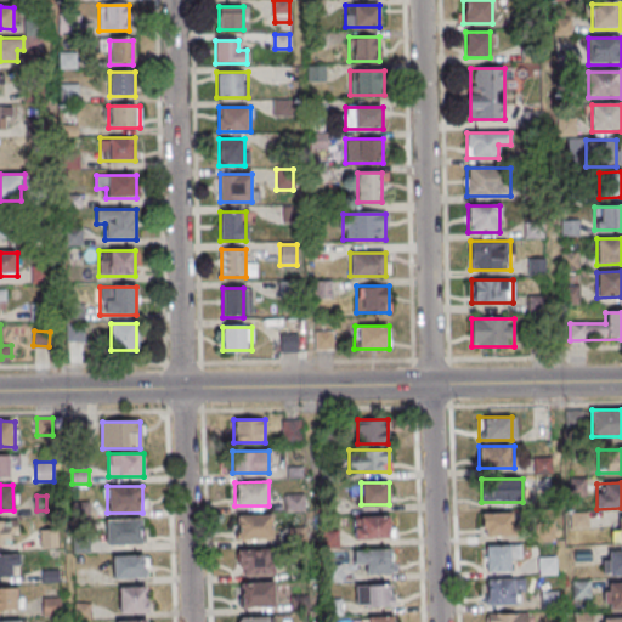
[(514,513),(482,513),(482,536),(514,536),(514,513)]
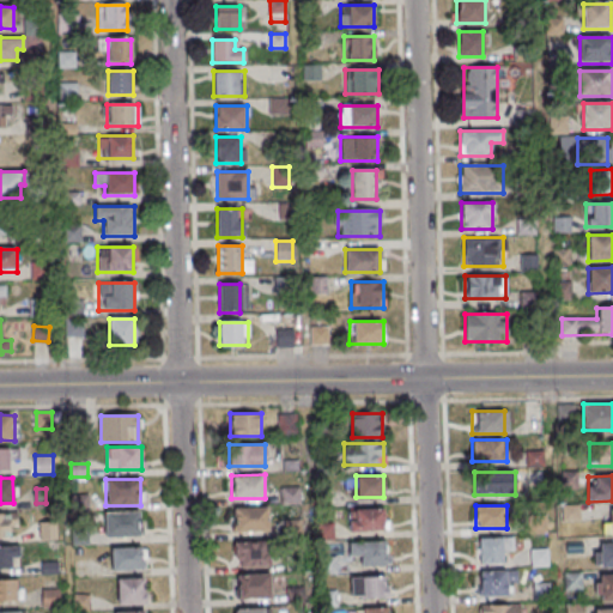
[(232,507),(232,530),(268,530),(268,507),(232,507)]
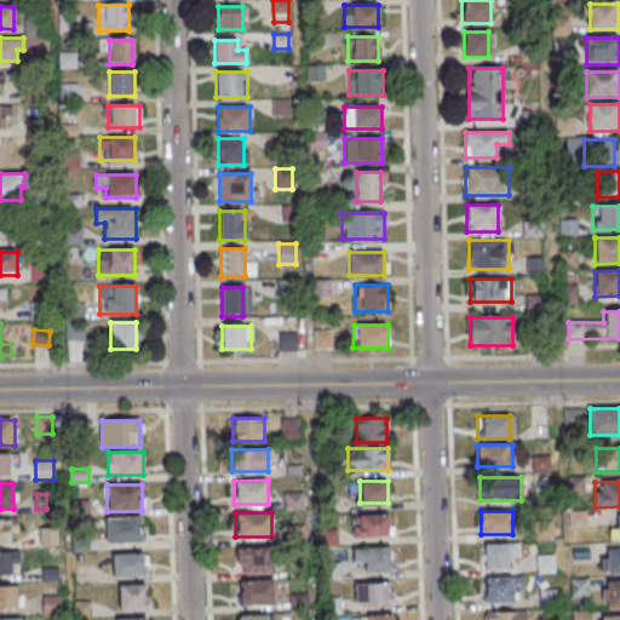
[(391,515),(352,515),(352,537),(391,537),(391,515)]
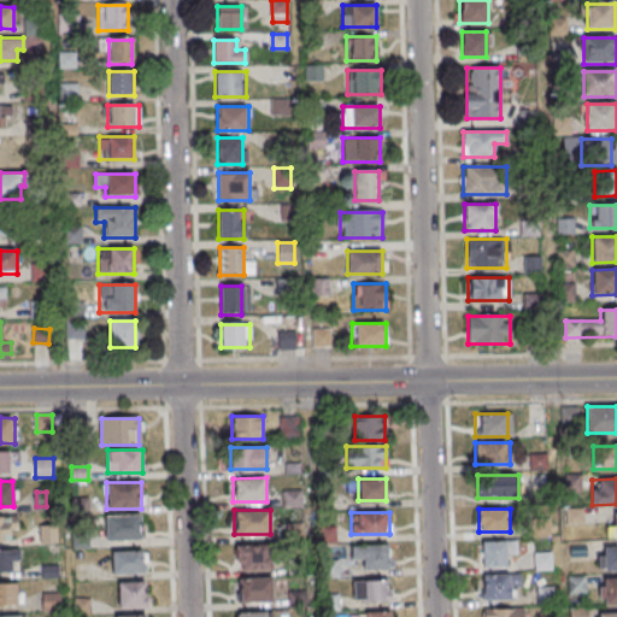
[(105,515),(105,540),(141,540),(141,515),(105,515)]
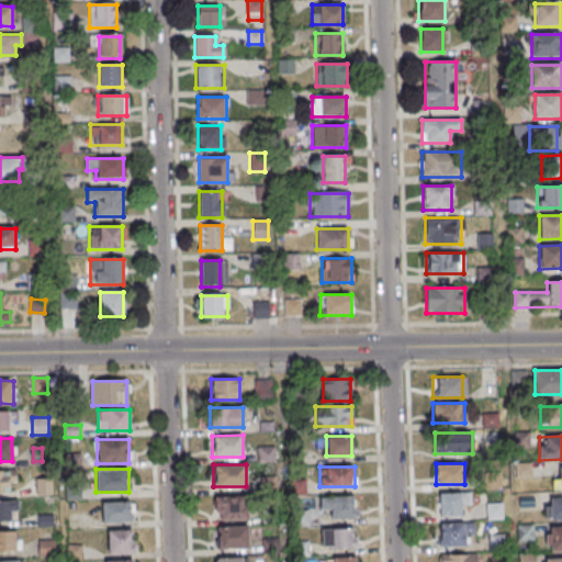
[(17,471),(0,471),(0,491),(17,492),(17,471)]
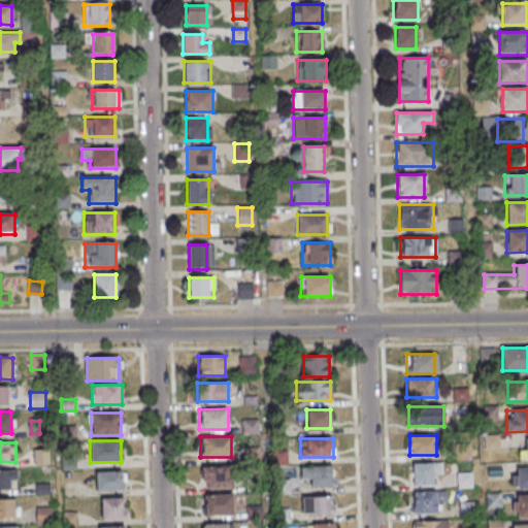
[(411,485),(437,485),(437,463),(411,463),(411,485)]
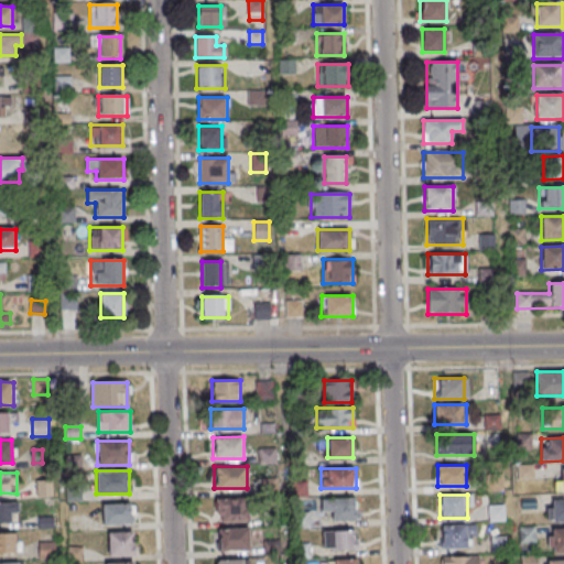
[(216,498),(216,521),(247,521),(247,498),(216,498)]
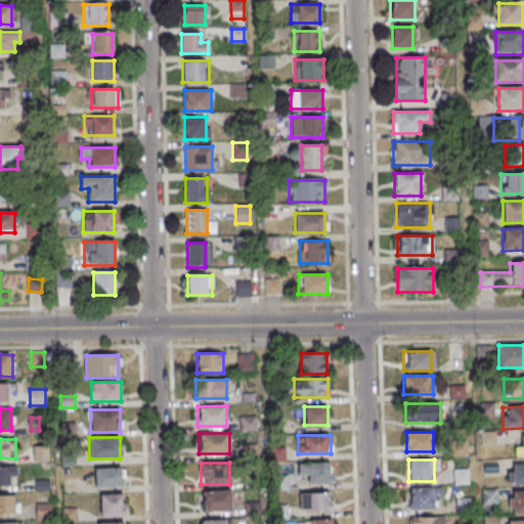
[(331,463),(297,463),(297,474),(307,474),(307,484),(331,484),(331,463)]
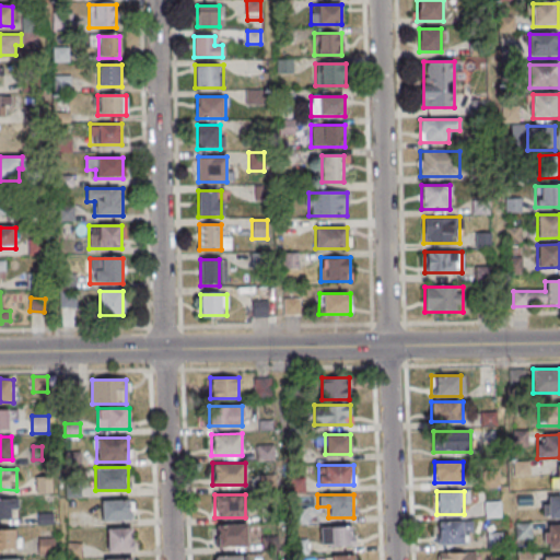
[(559,496),(544,497),(544,517),(559,517),(559,496)]
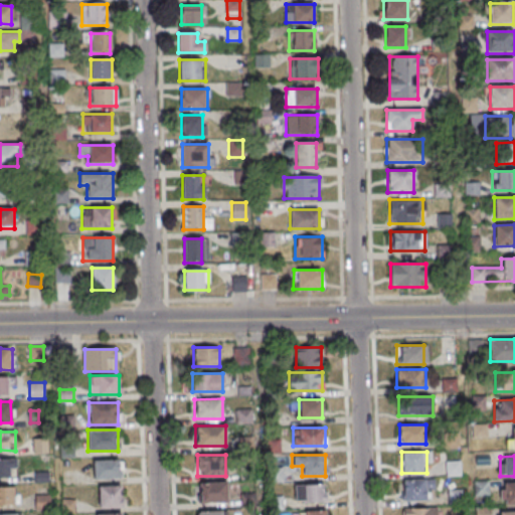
[(0,458),(16,458),(16,468),(10,468),(10,477),(0,477),(0,458)]
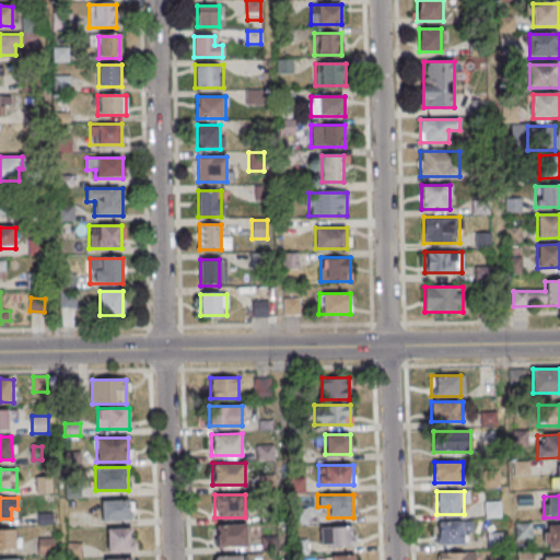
[(133,500),(102,500),(102,521),(133,521),(133,500)]
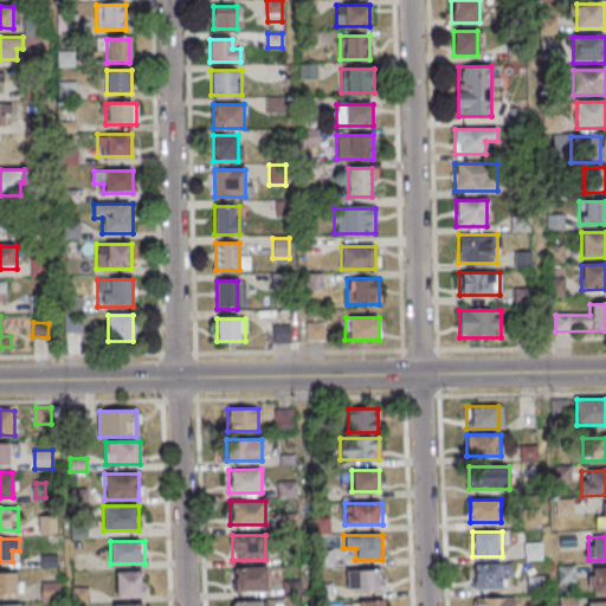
[(510,565),(472,565),(472,590),(502,590),(502,577),(510,577),(510,565)]
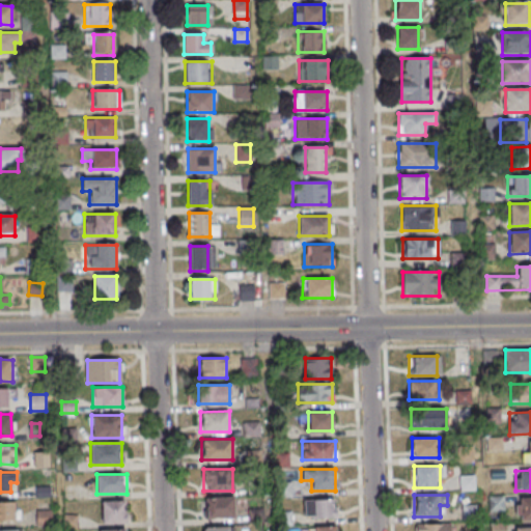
[(204,519),(234,519),(234,498),(204,498),(204,519)]
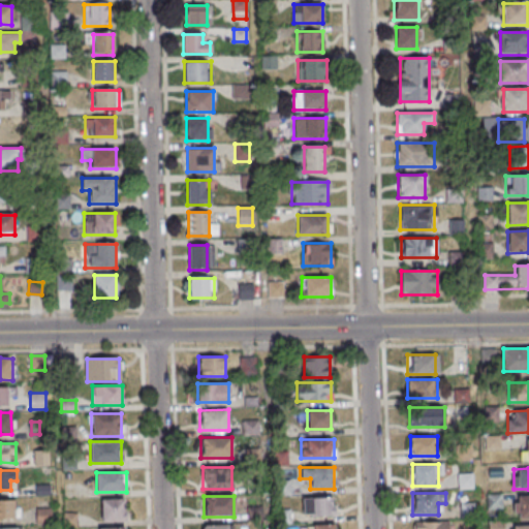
[(528,496),(514,496),(514,518),(528,518),(528,496)]
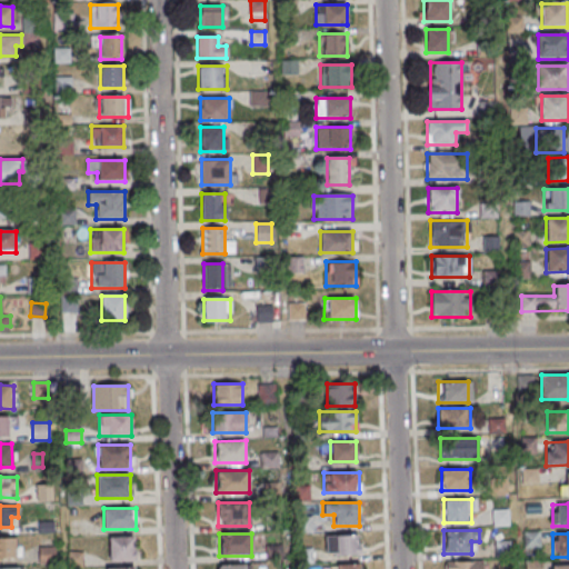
[(361,556),(361,536),(325,536),(325,556),(361,556)]
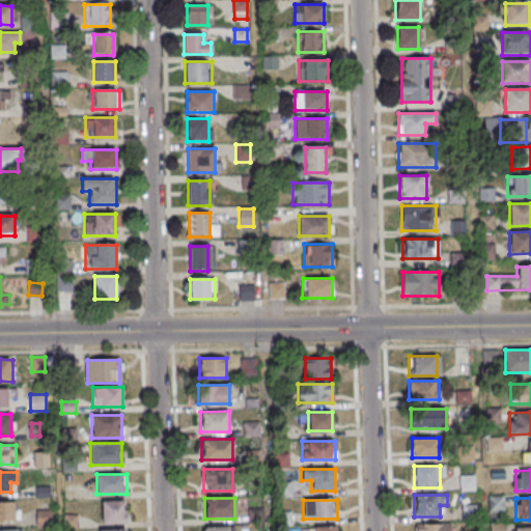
[(129,501),(102,501),(102,524),(129,524),(129,501)]
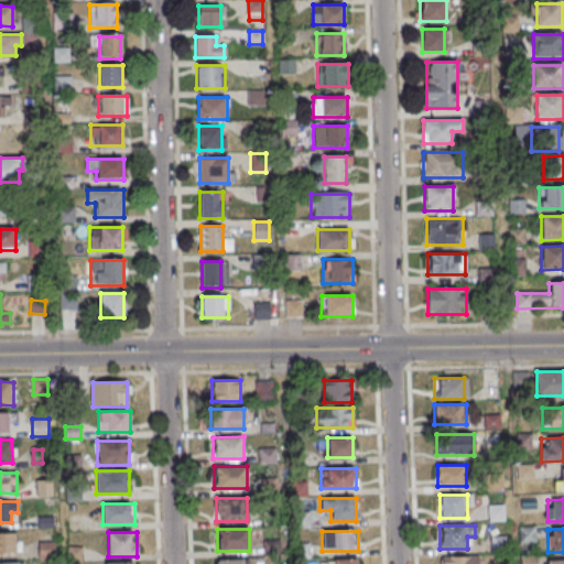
[(17,533),(0,533),(0,554),(17,555),(17,533)]
